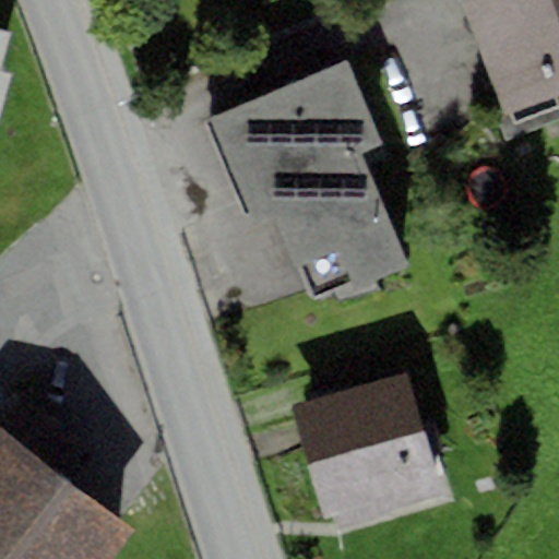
[(558,0),(482,0),(460,9),(503,118),(558,95),(558,0)]
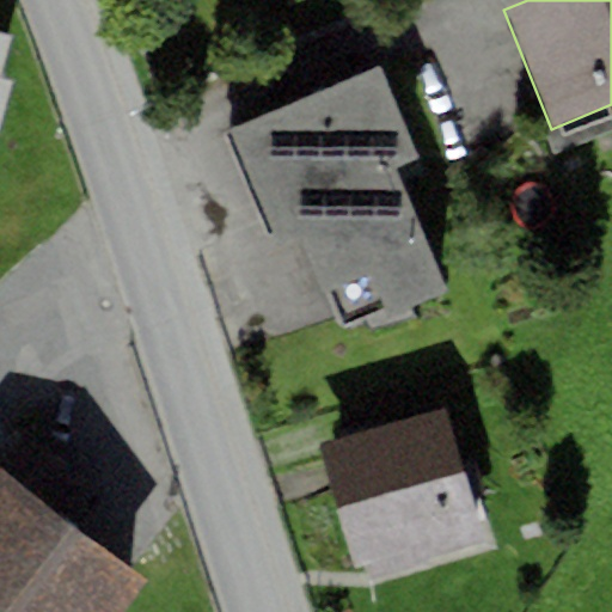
[(0,116),(10,83),(0,79),(0,78),(11,37),(0,34),(0,116)]
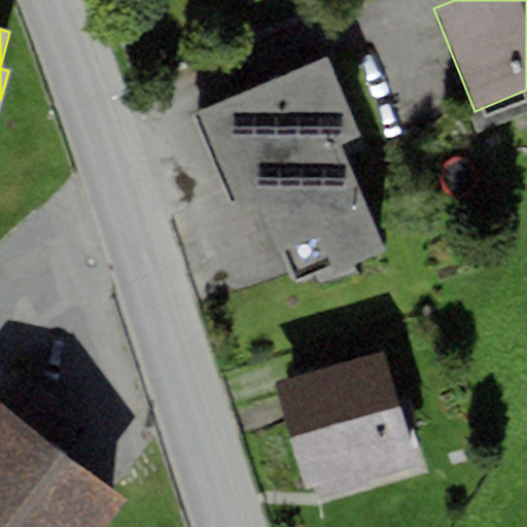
[(382,243),(345,156),(340,145),(360,137),(326,58),(198,111),(231,190),(236,203),(258,194),(295,279),(328,265),(332,275),(385,252),(382,243)]
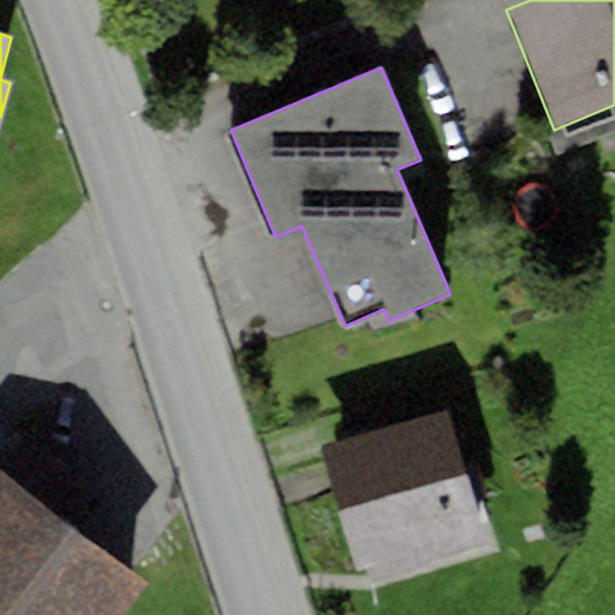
[(447,408),(317,446),(352,563),(481,527),(447,408)]
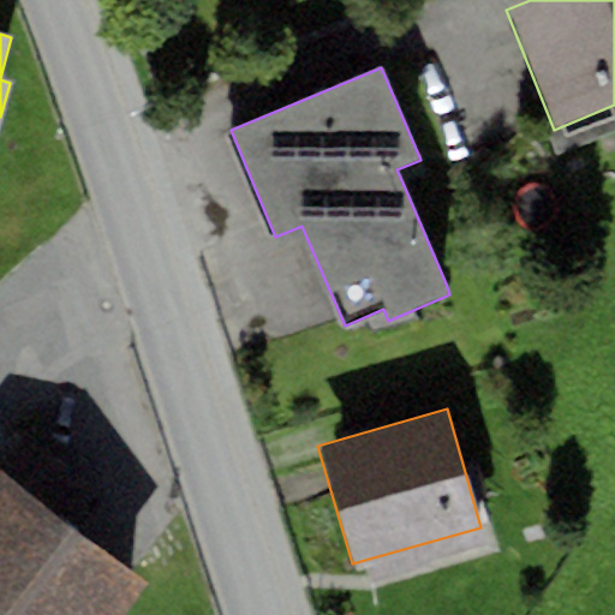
[(0,471),(0,614),(125,614),(149,586),(0,471)]
